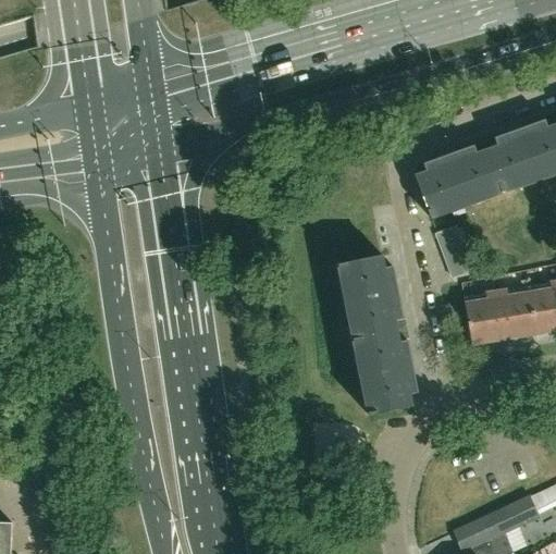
[(496,144),(485,147),(501,188),(555,168),(555,121),(546,125),(543,117),(531,122),(532,126),(508,136),(506,131),(493,135),(496,144)]
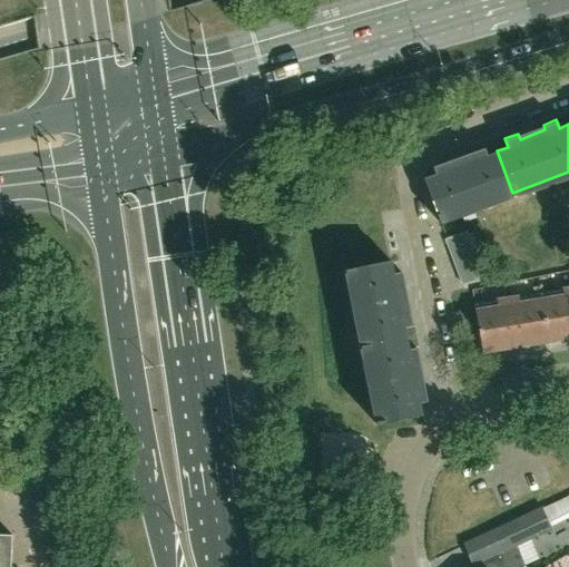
[(435,173),(423,177),(437,213),(439,220),(512,193),(497,150),(487,155),(483,146),(470,150),(472,156),(447,165),(445,159),(432,165),(435,173)]
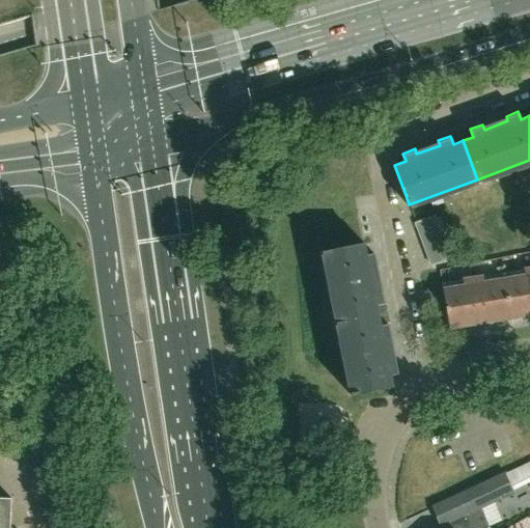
[(428,261),(437,259),(448,255),(434,214),(414,221),(428,261)]
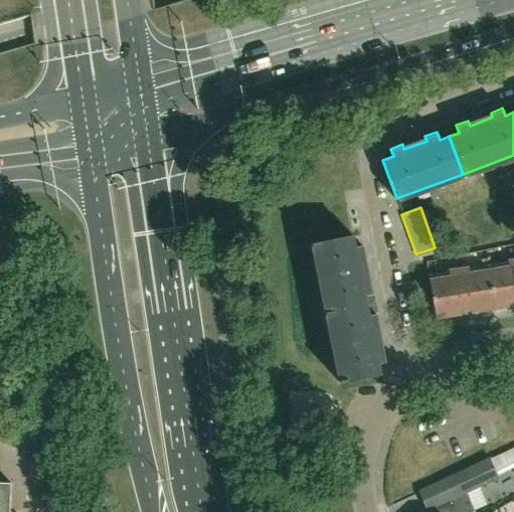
[(325,312),(365,304),(363,294),(371,293),(368,281),(363,282),(358,258),(363,257),(361,244),(354,246),(351,234),(310,242),(325,312)]
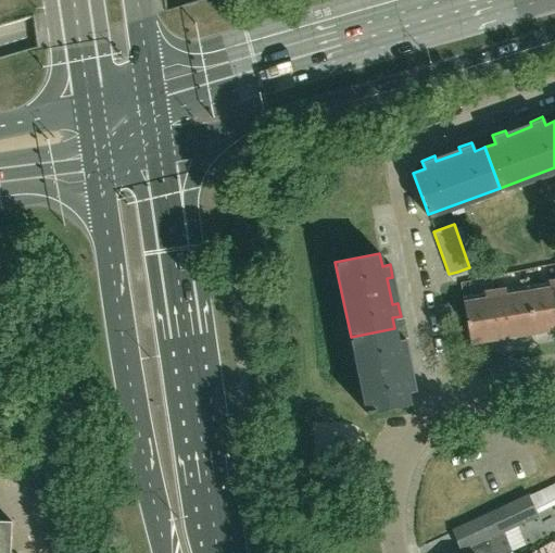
[(554,278),(547,279),(549,286),(527,289),(533,331),(551,328),(553,328),(552,326),(554,325),(554,278)]
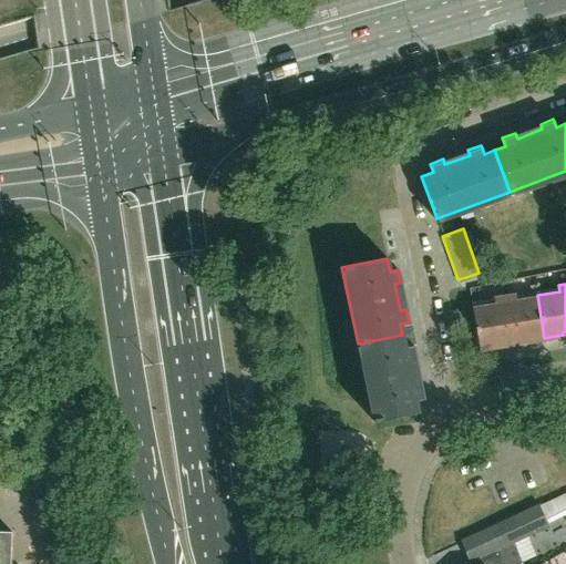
[(544,338),(537,295),(515,298),(514,293),(503,294),(512,344),(513,344),(512,340),(525,338),(525,341),(526,340),(544,338)]
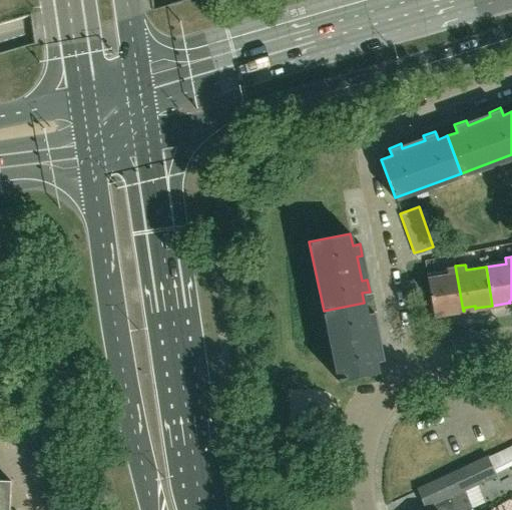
[(447,273),(427,277),(433,315),(450,313),(451,313),(451,310),(462,308),(462,311),(463,311),(455,266),(446,268),(447,273)]
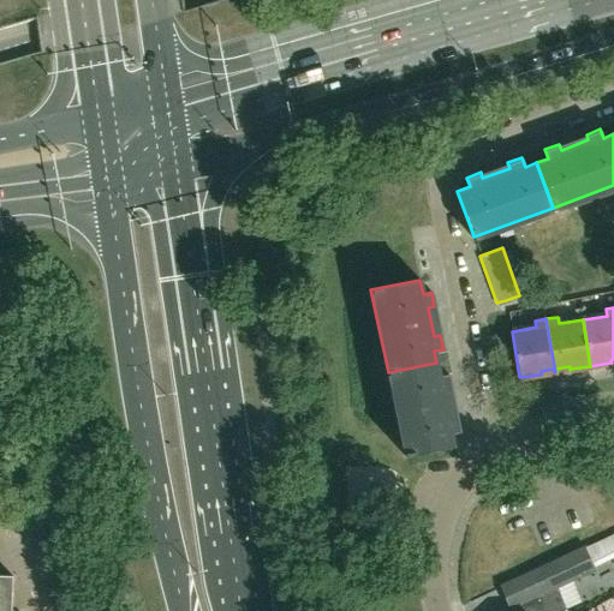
[(436,363),(388,372),(405,455),(453,445),(451,432),(459,431),(457,415),(451,418),(445,389),(451,388),(447,373),(439,375),(436,363)]
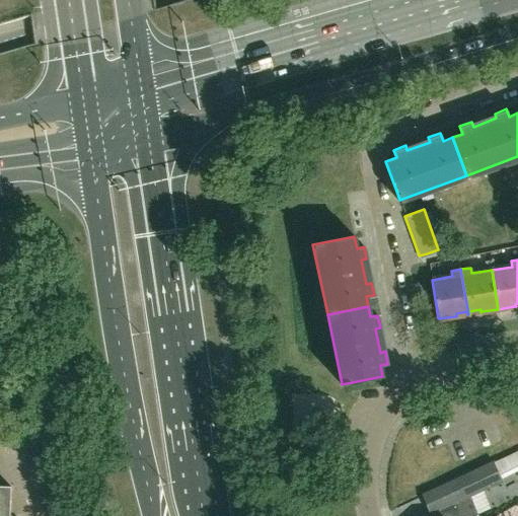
[(432,515),(477,515),(476,513),(476,512),(469,493),(483,487),(501,478),(498,471),(494,462),(493,460),(424,493),(429,507),(432,515)]
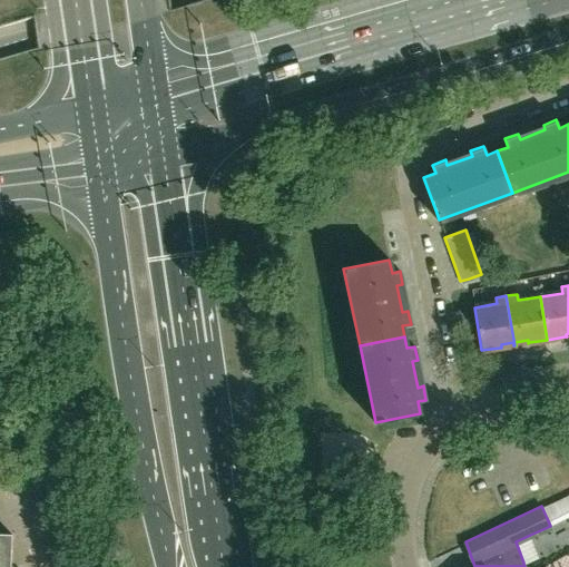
[(0,566),(9,566),(11,531),(0,531),(0,566)]
